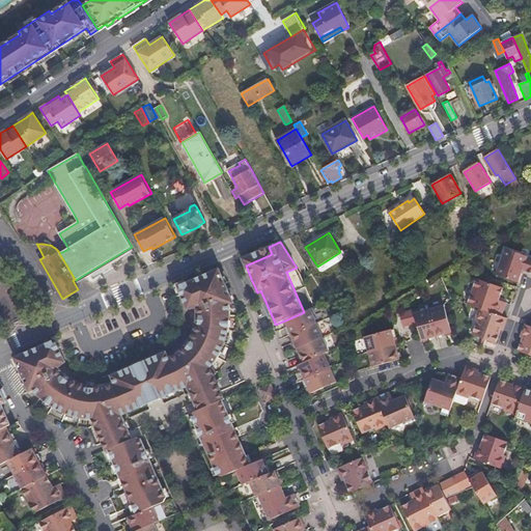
[(523,271),(530,273),(530,257),(505,249),(497,275),(519,282),(523,271)]
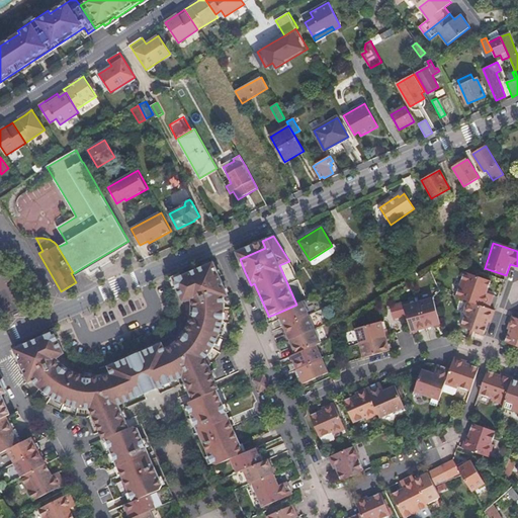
[(335,251),(332,246),(318,255),(322,261),(334,254),(335,251)]
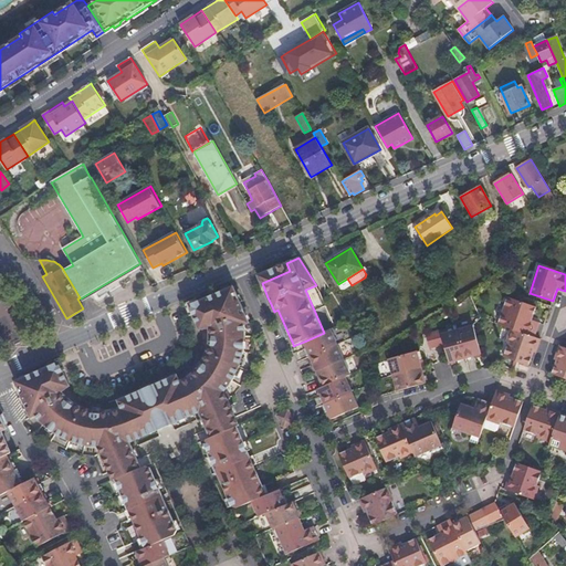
[(250,323),(237,292),(233,286),(212,296),(197,302),(189,305),(192,312),(191,312),(192,314),(192,313),(200,329),(202,329),(202,346),(200,346),(199,349),(201,350),(200,353),(198,352),(196,356),(198,356),(194,362),(191,364),(187,368),(184,371),(180,373),(178,375),(160,383),(160,380),(156,383),(157,384),(156,385),(142,390),(139,391),(138,390),(135,391),(136,394),(118,400),(115,401),(112,402),(108,402),(104,404),(101,404),(100,404),(97,404),(94,404),(93,404),(91,402),(92,401),(88,400),(87,401),(85,400),(85,399),(82,397),(81,399),(67,388),(70,386),(63,369),(64,369),(63,368),(62,368),(60,363),(51,366),(16,381),(31,418),(37,416),(43,423),(51,430),(60,435),(69,440),(80,443),(91,446),(98,447),(113,480),(117,479),(142,468),(130,443),(159,430),(173,425),(200,412),(211,438),(234,427),(240,426),(239,425),(236,416),(226,392),(232,383),(238,371),(243,358),(245,349),(247,342),(245,332),(245,325),(250,323)]
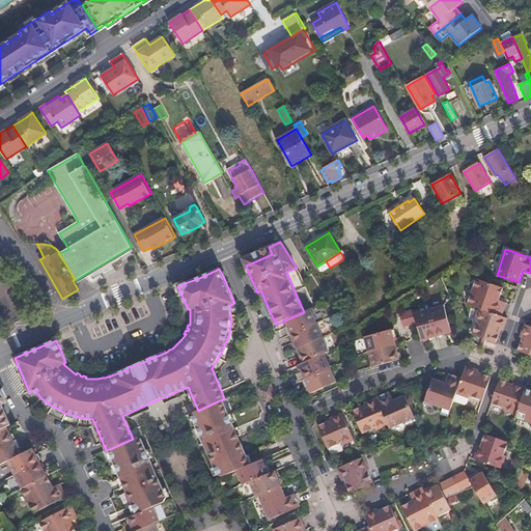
[(428,284),(424,278),(420,281),(424,287),(428,284)]
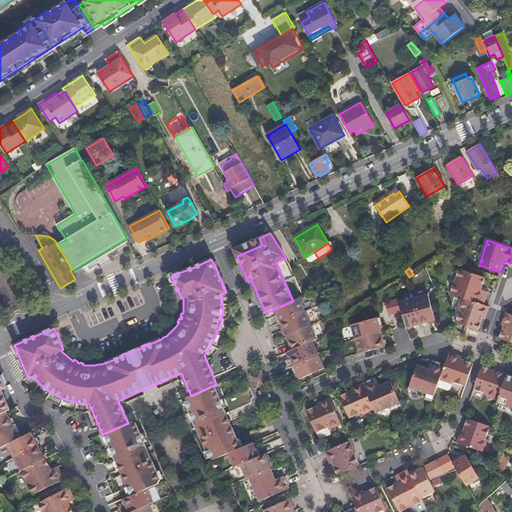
[(459,268),(450,293),(462,297),(483,305),(488,292),(481,289),(483,286),(485,277),(459,268)]
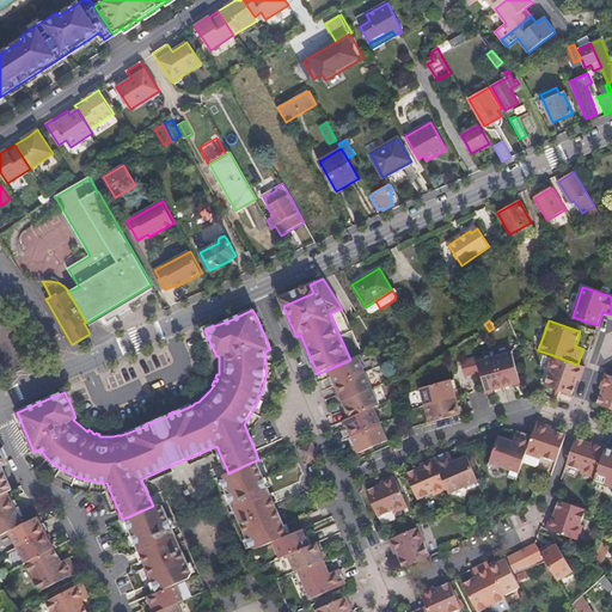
[(503,387),(521,383),(513,352),(495,356),(503,387)]
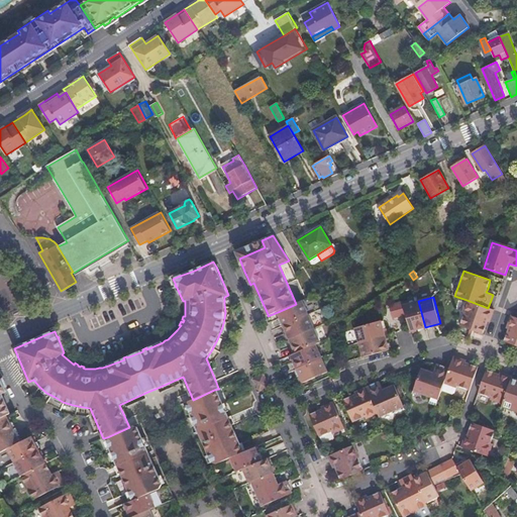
[(474,331),(483,334),(486,326),(488,321),(490,322),(494,310),(488,308),(467,300),(462,313),(464,314),(460,326),(474,331)]
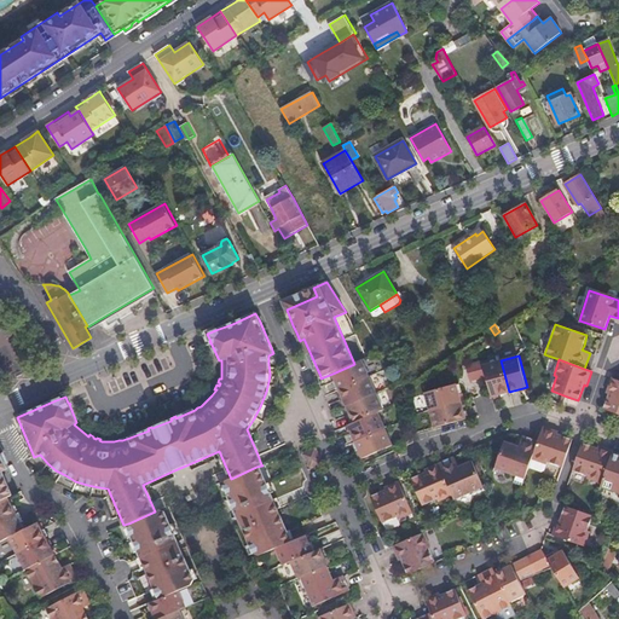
[(369,377),(363,360),(354,364),(333,374),(340,389),(369,377)]
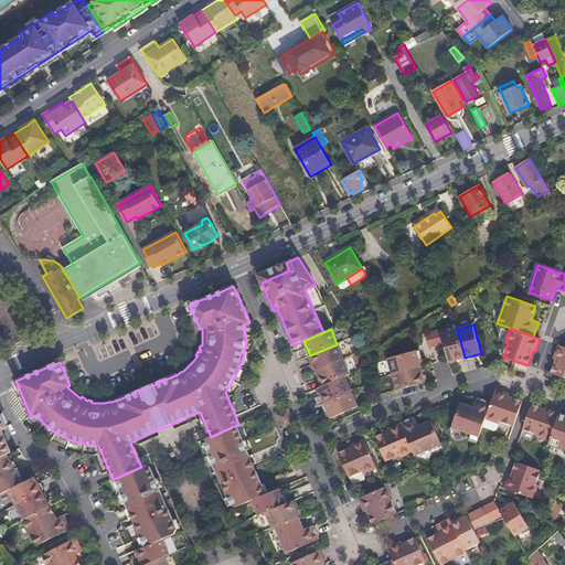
[(449,362),(465,358),(457,329),(441,333),(444,344),(449,362)]
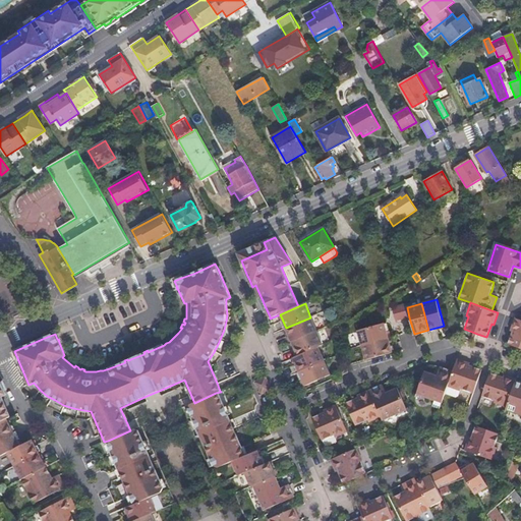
[(406,304),(393,307),(396,321),(409,317),(407,307),(406,304)]
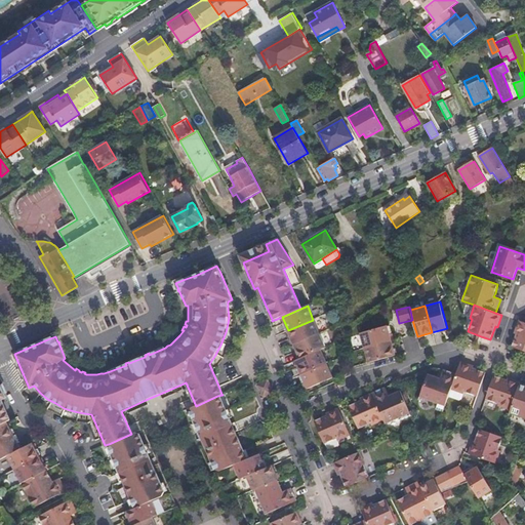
[(320,333),(313,320),(288,330),(294,345),(320,333)]
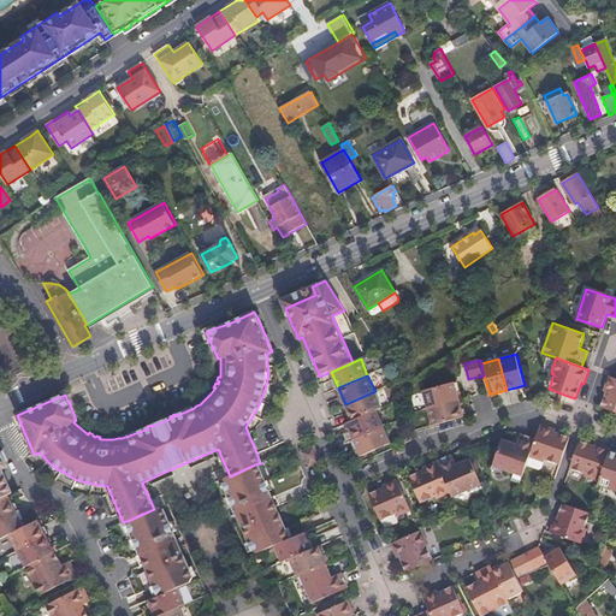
[(612,410),(615,412),(615,378),(609,375),(604,391),(606,392),(604,397),(600,407),(612,410)]
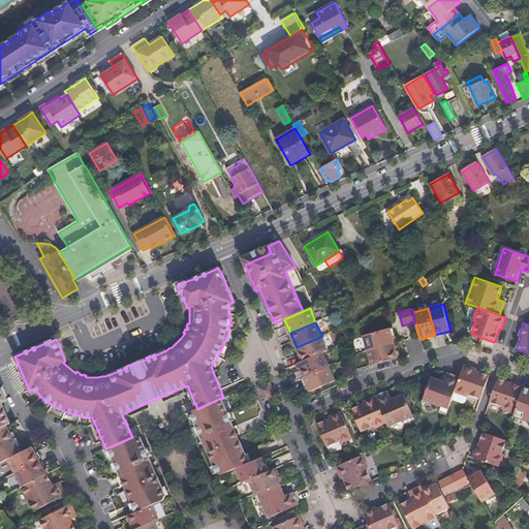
[(395,343),(391,329),(363,336),(367,350),(395,343)]
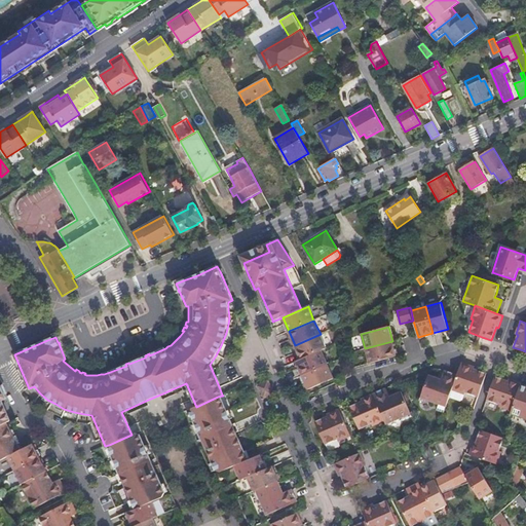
[(327,348),(321,334),(295,345),(301,360),(322,350),(327,348)]
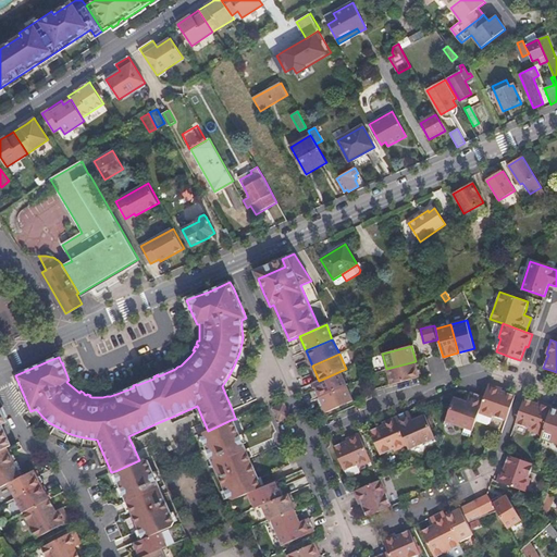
[(420,376),(416,361),(386,369),(391,385),(420,376)]
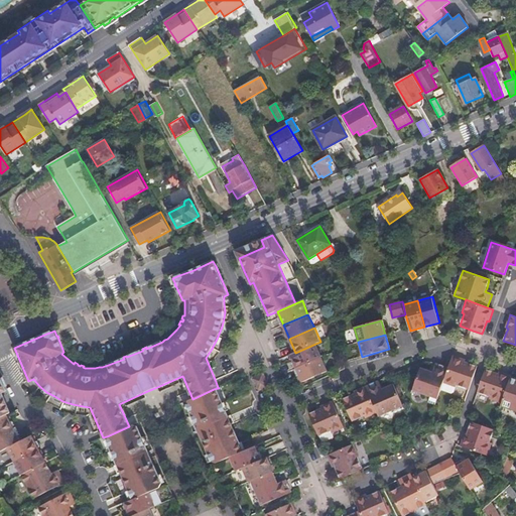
[(296,368),(321,358),(315,344),(295,353),(290,355),(296,368)]
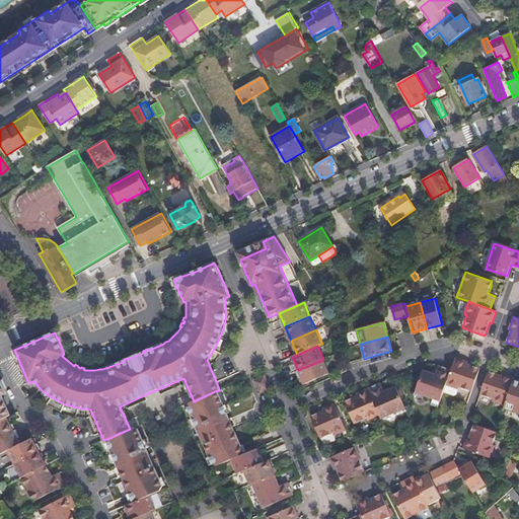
[(451,370),(446,384),(458,389),(459,386),(472,391),(480,368),(472,366),(471,367),(467,365),(467,364),(468,362),(456,358),(451,370)]
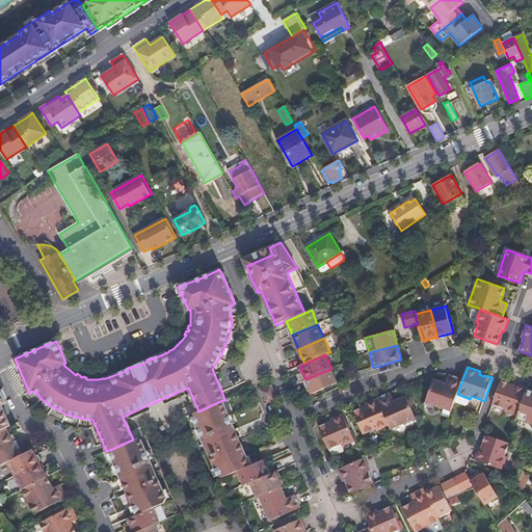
[(338,382),(331,369),(306,379),(312,394),(338,382)]
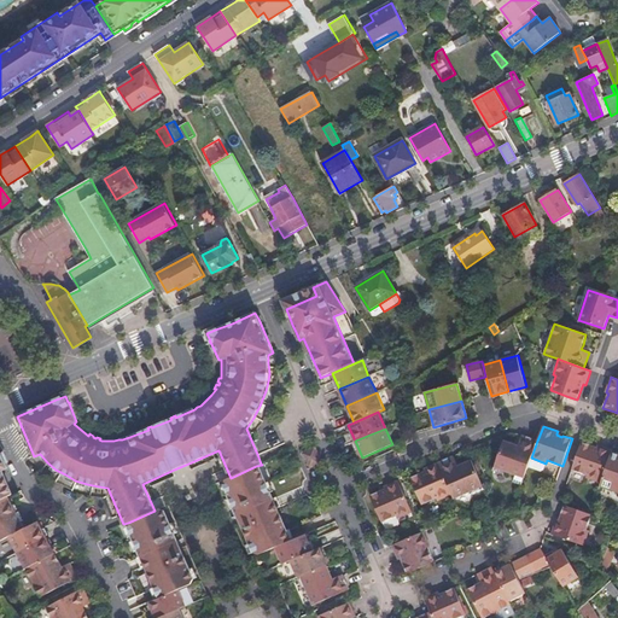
[(517,474),(524,478),(529,467),(531,458),(537,441),(522,435),(518,445),(517,450),(512,448),(514,444),(503,441),(494,467),(509,472),(517,474)]
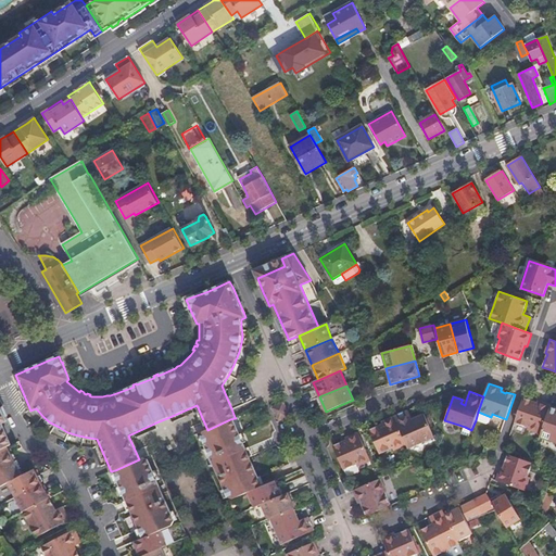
[(528,429),(541,434),(551,406),(551,405),(538,401),(536,403),(532,401),(523,397),(515,422),(528,427),(528,429)]
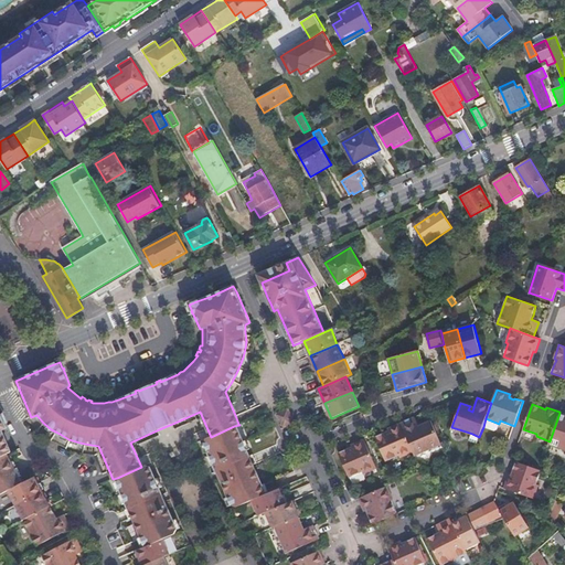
[(294,423),(288,409),(277,415),(283,428),(294,423)]
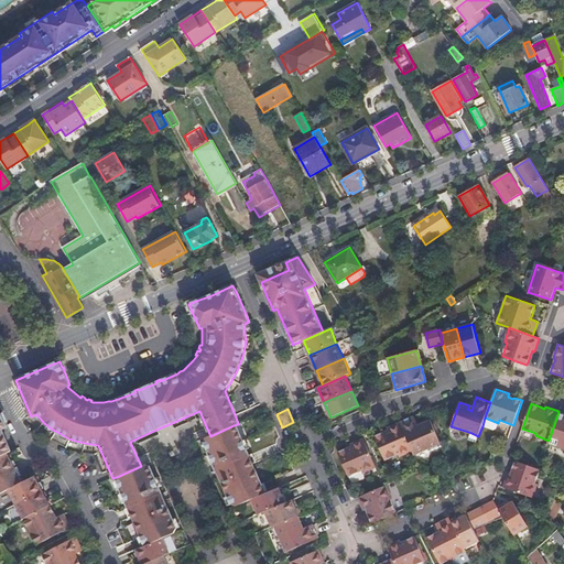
[(0,456),(8,453),(11,452),(2,430),(0,424),(0,418),(2,418),(0,411),(0,456)]
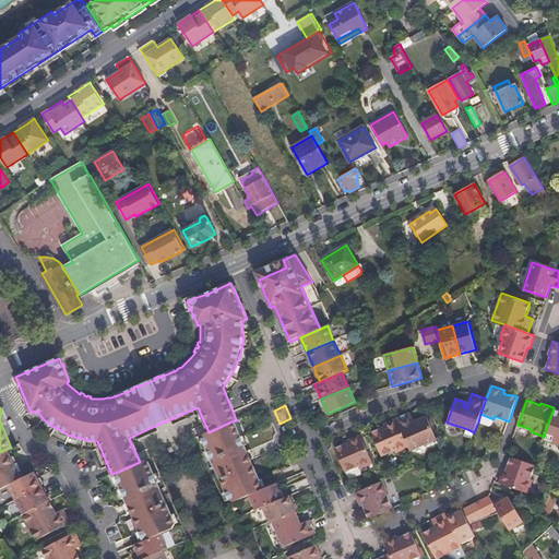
[(558,409),(554,408),(544,437),(543,439),(558,444),(558,409)]
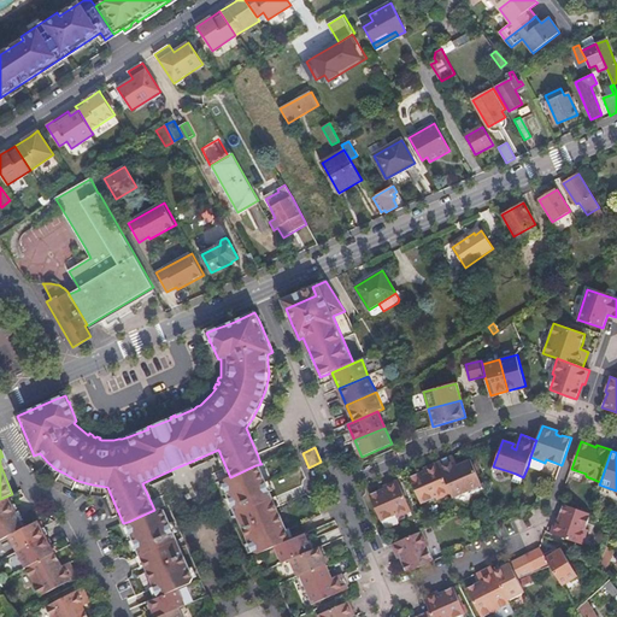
[(453,498),(482,486),(471,459),(460,464),(457,465),(453,456),(438,463),(451,494),(453,498)]
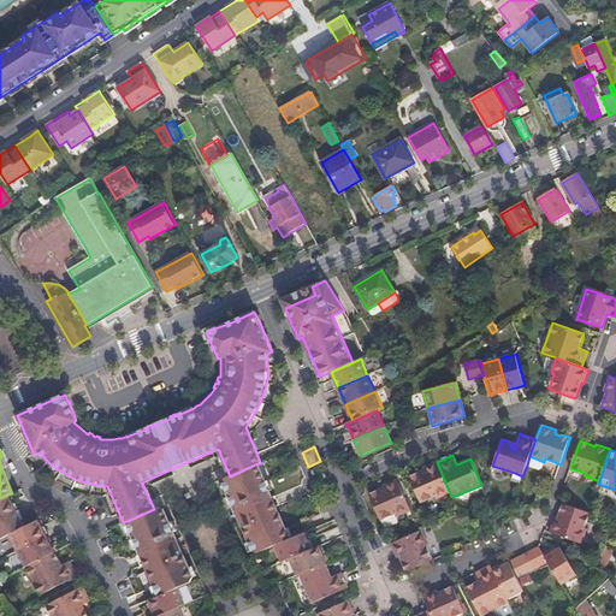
[(543,468),(544,462),(529,456),(527,466),(539,469),(543,468)]
